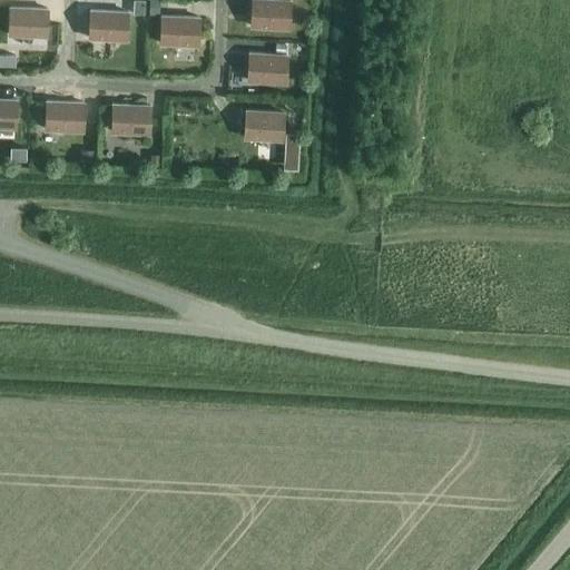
[(133,0),(133,15),(143,16),(145,0),(140,0),(133,0)]
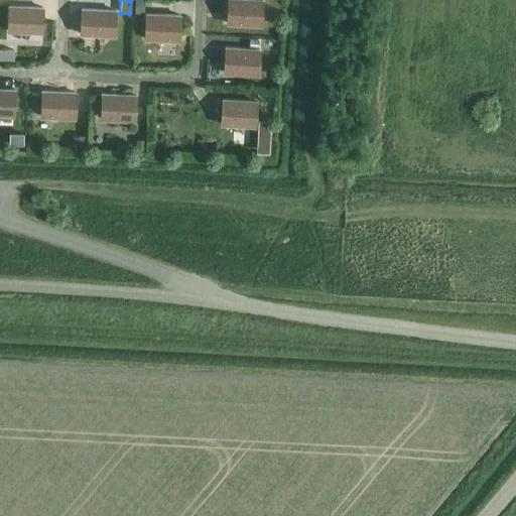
[(134,14),(143,15),(144,1),(135,0),(134,14)]
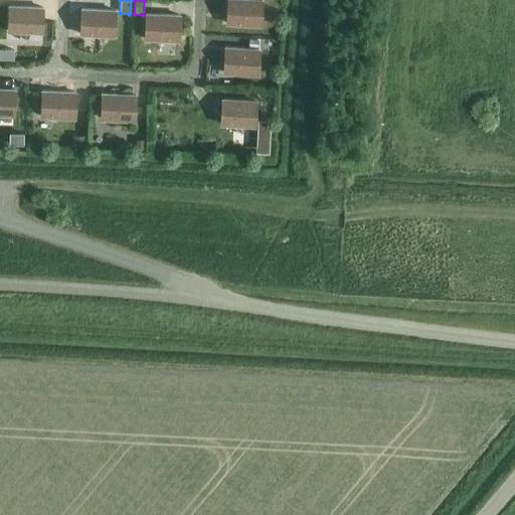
[(235,25),(260,26),(262,1),(237,0),(226,0),(226,14),(235,15),(235,25)]
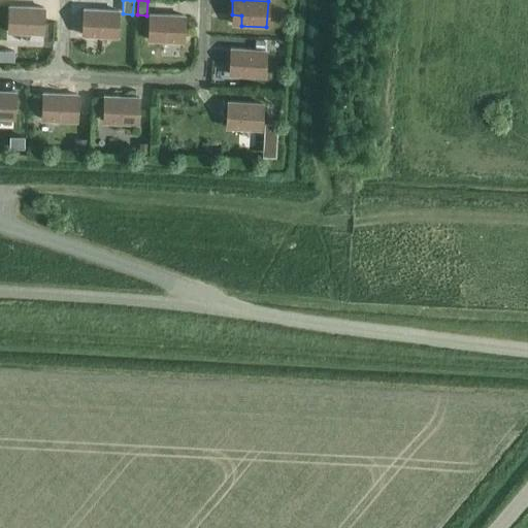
[(8,7),(7,33),(33,34),(33,24),(42,25),(43,9),(8,7)]
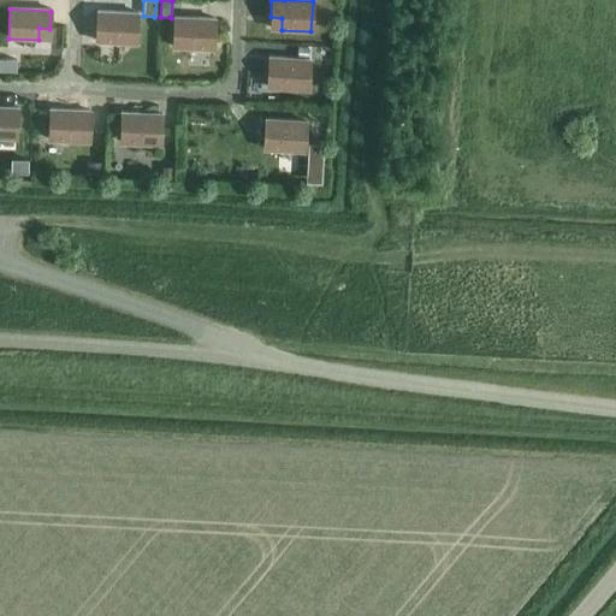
[(106,42),(136,43),(137,15),(96,12),(96,30),(107,30),(106,42)]
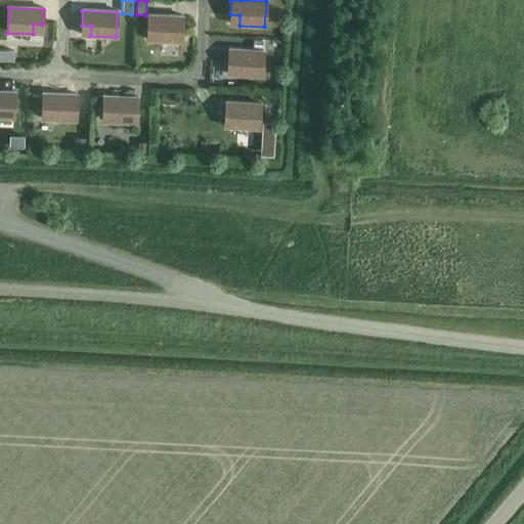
[(146,41),(172,42),(172,32),(181,32),(182,16),(147,15),(146,41)]
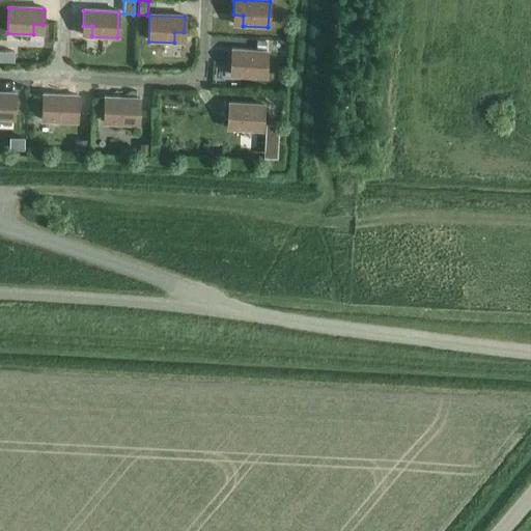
[(0,49),(7,50),(8,36),(0,36),(0,49)]
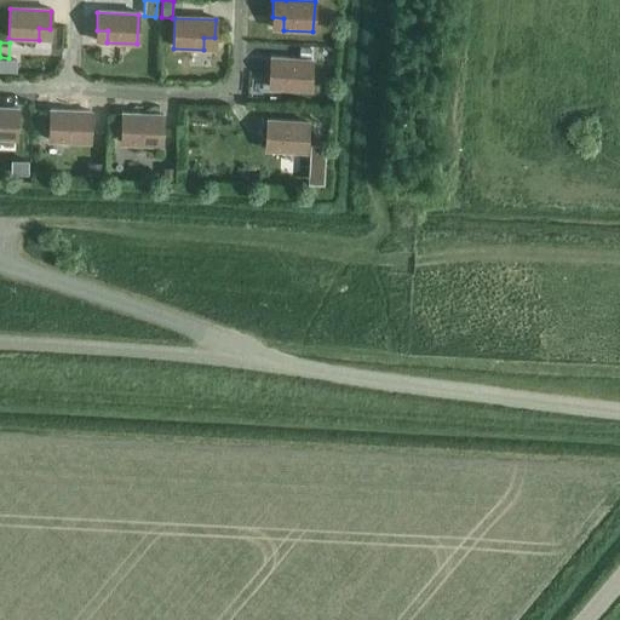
[(315,63),(327,64),(328,51),(316,50),(315,63)]
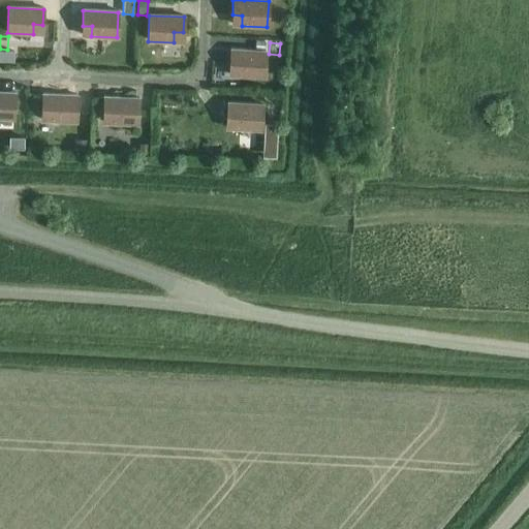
[(266,52),(230,50),(229,65),(239,66),(239,76),(263,78),(266,52)]
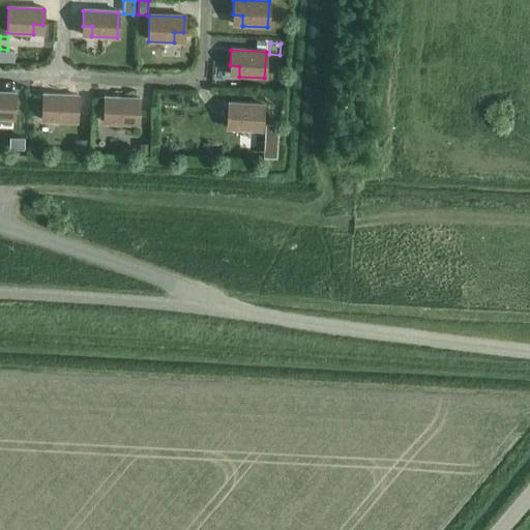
[(0,118),(13,119),(15,94),(0,92),(0,118)]
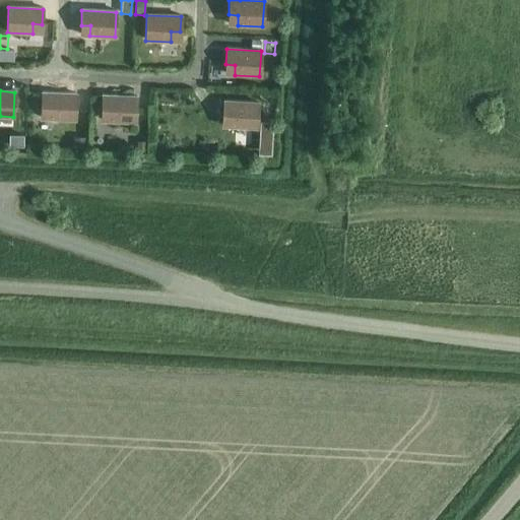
[(50,119),(75,120),(76,94),(42,93),(41,109),(50,109),(50,119)]
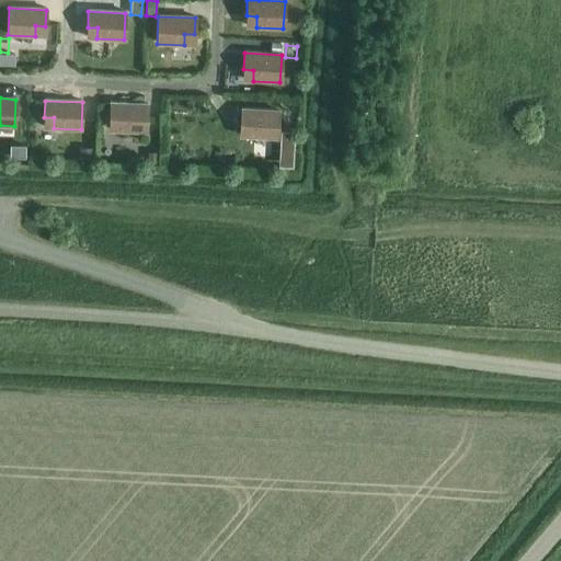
[(118,130),(146,133),(147,105),(110,103),(109,119),(119,121),(118,130)]
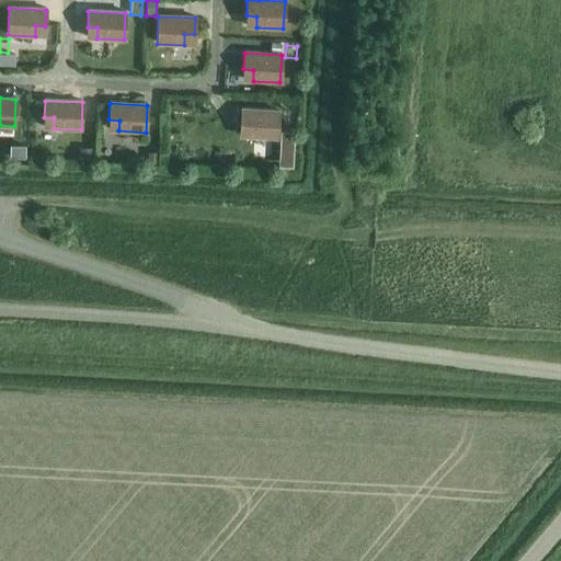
[(276,139),(278,112),(241,110),(240,126),(250,126),(250,137),(276,139)]
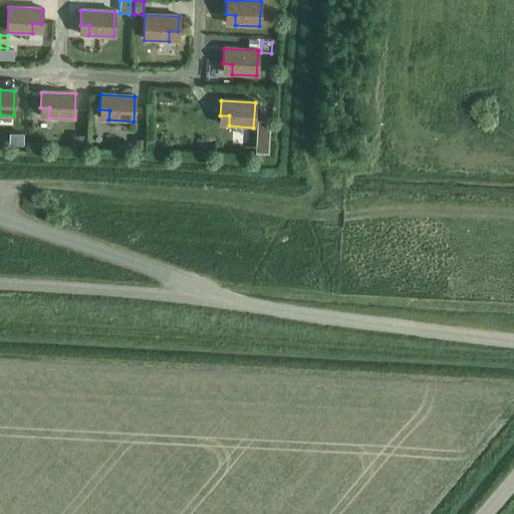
[(256,138),(266,139),(267,127),(257,126),(256,138)]
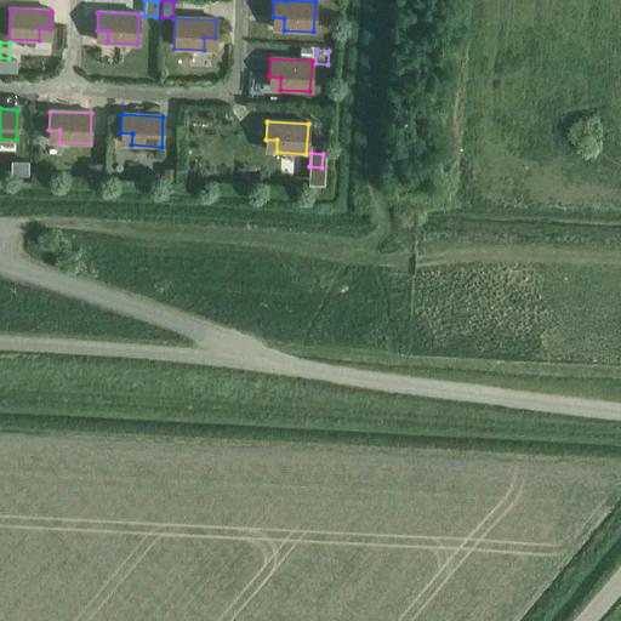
[(15,164),(15,176),(29,176),(29,164),(15,164)]
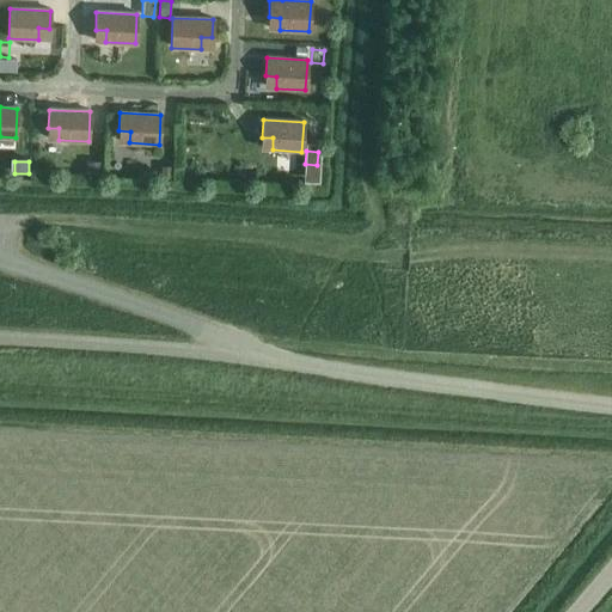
[(86,161),(86,173),(103,173),(103,163),(86,161)]
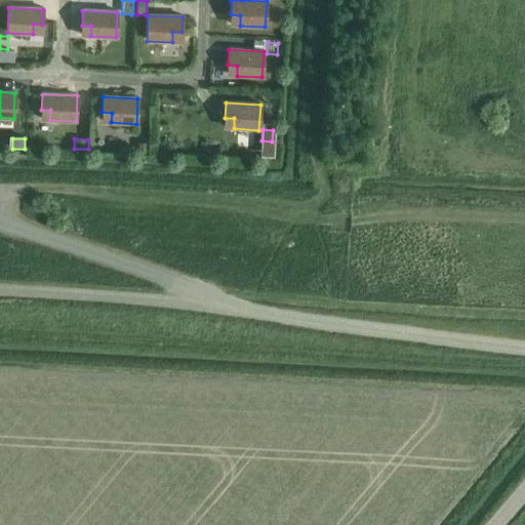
[(137,144),(137,153),(148,153),(148,144),(137,144)]
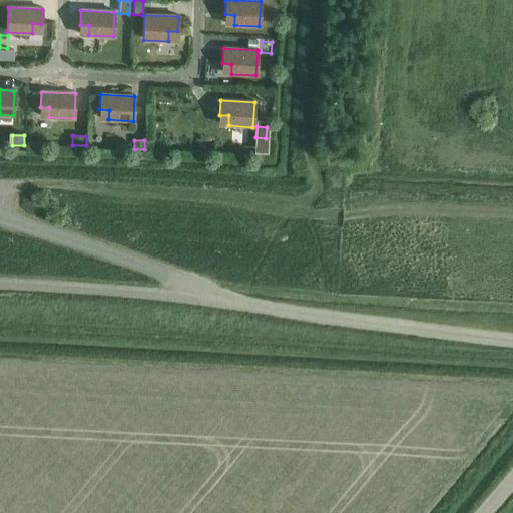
All buildings are outlined.
